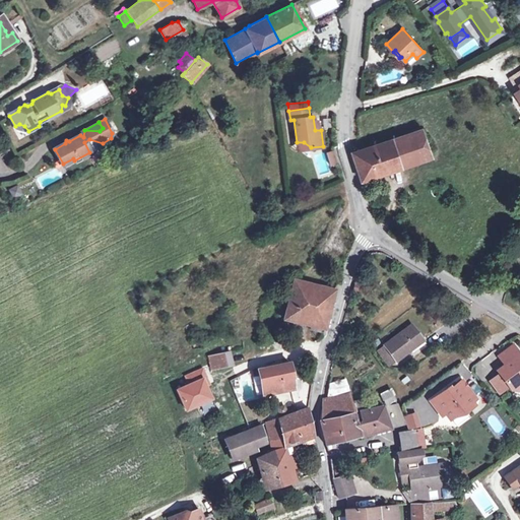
[(421,129),(393,138),(402,166),(431,155),(421,129)]
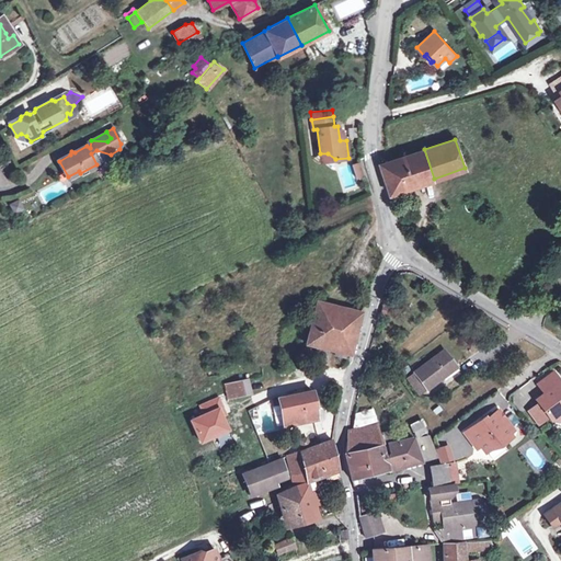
[(434,179),(424,149),(384,163),(381,164),(391,193),(392,193),(434,179)]
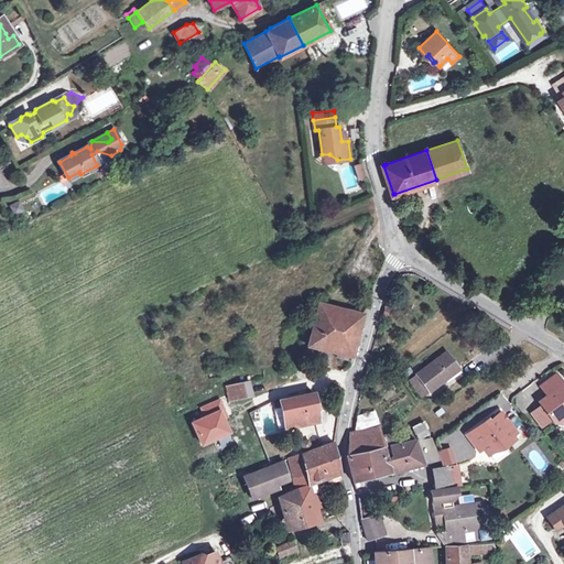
[(91,154),(97,165),(110,158),(111,155),(97,151),(91,154)]
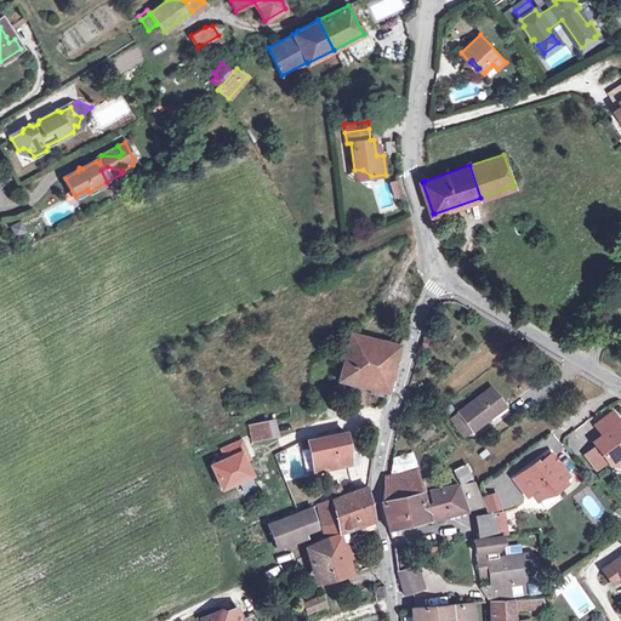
[(398,180),(389,182),(394,197),(403,194),(398,180)]
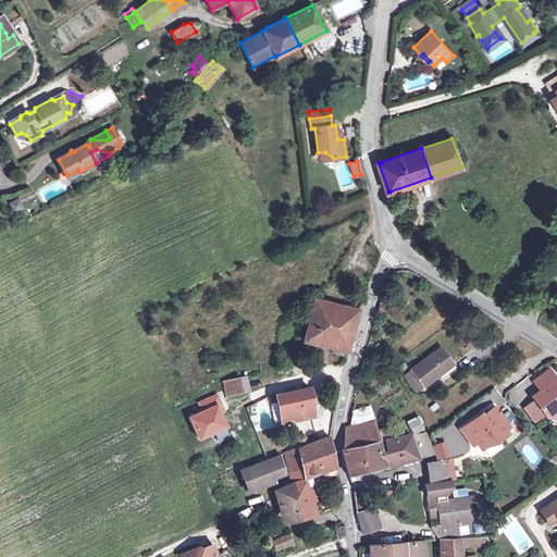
[(454,197),(446,202),(454,212),(446,220),(454,229),(460,222),(455,214),(463,208),(454,197)]
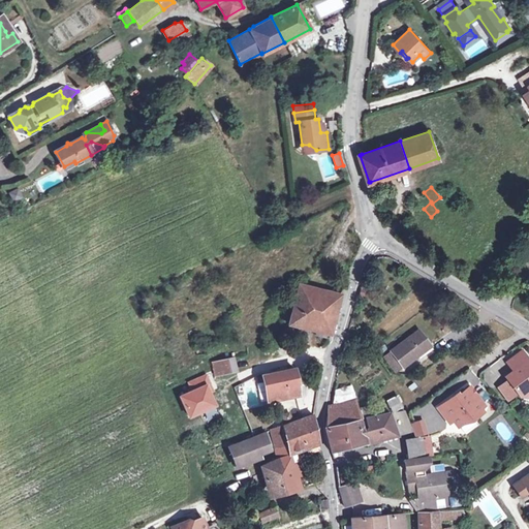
[(20,189),(9,191),(11,201),(22,199),(20,189)]
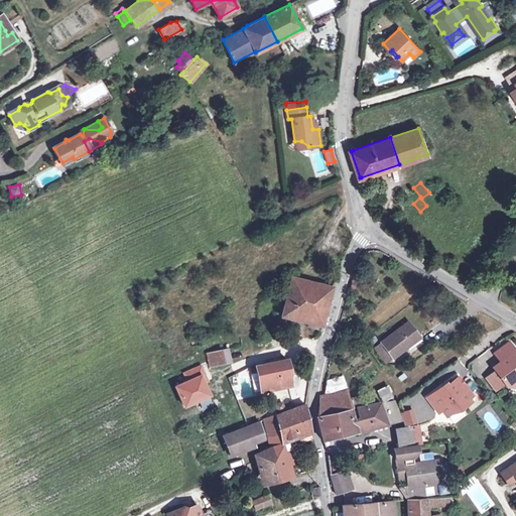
[(308,323),(320,326),(332,287),(290,277),(280,316),(308,323)]
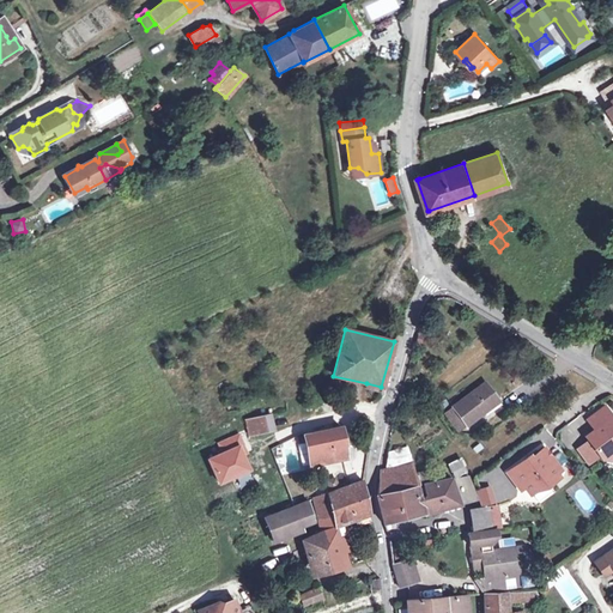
[(485,382),(453,406),(466,425),(484,412),(481,411),(497,399),(485,382)]
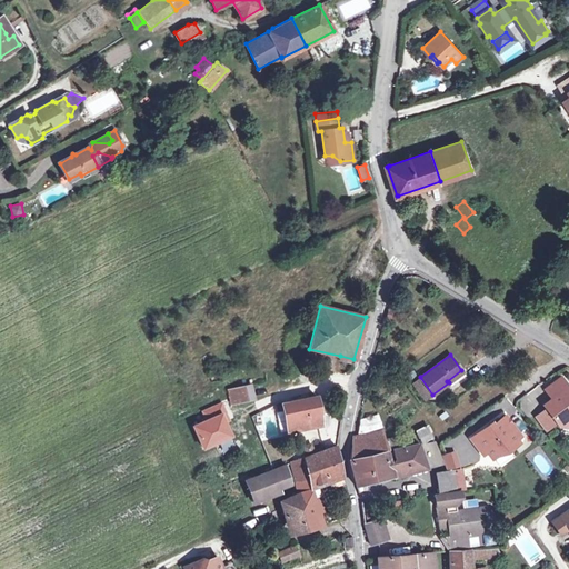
[(465,376),(461,370),(447,381),(449,382),(450,386),(465,376)]
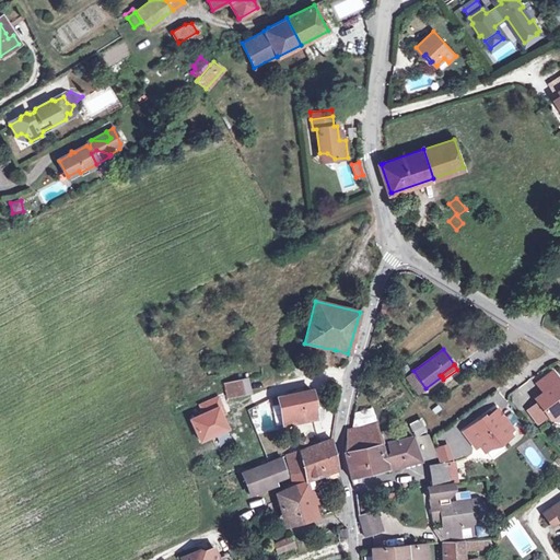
[(426,388),(413,371),(406,376),(419,394),(426,388)]
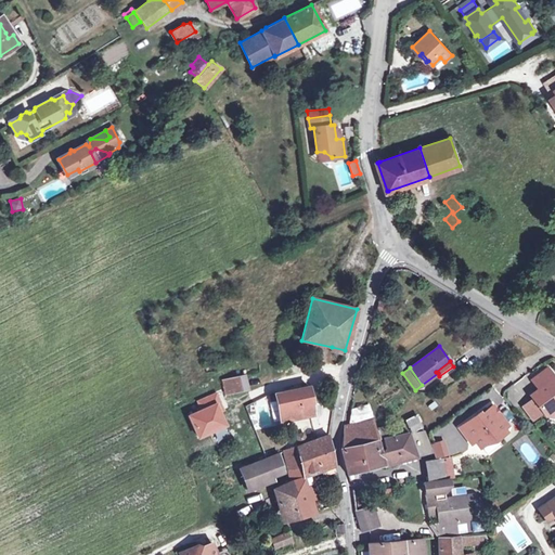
[(529,396),(531,400),(541,412),(544,415),(553,417),(554,403),(554,382),(546,369),(530,381),(537,389),(529,396)]
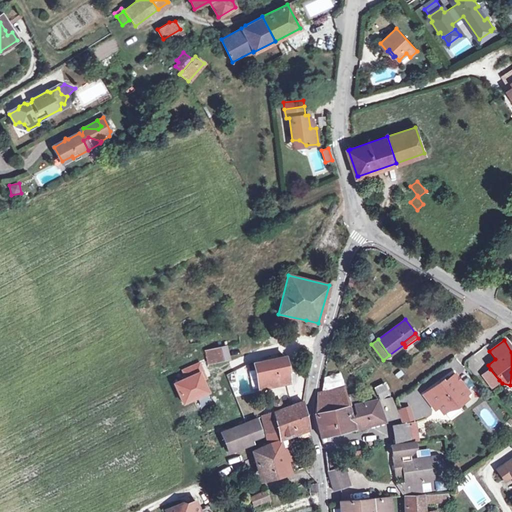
[(225,346),(206,351),(207,359),(208,363),(228,358),(225,346)]
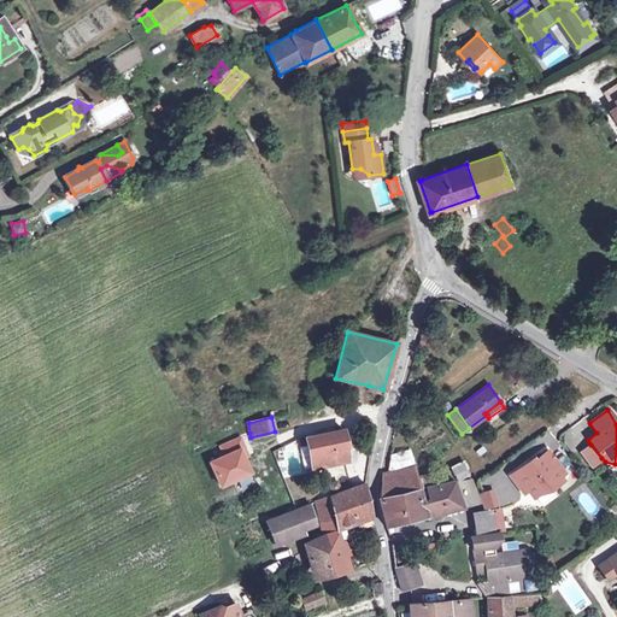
[(248,423),(231,427),(233,436),(250,433),(248,423)]
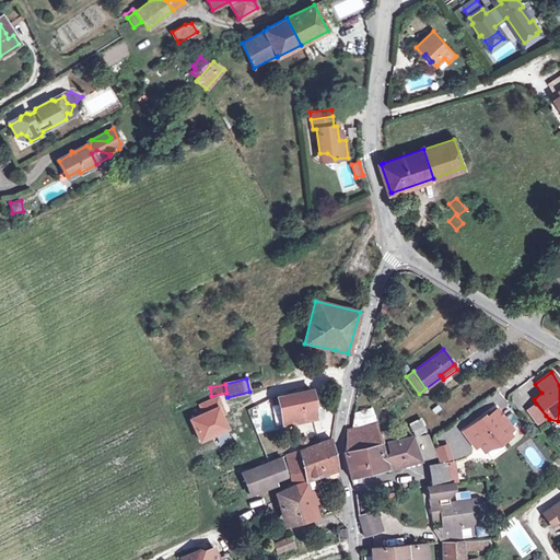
[(203,389),(205,391),(207,403),(228,397),(226,393),(211,396),(210,387),(203,389)]
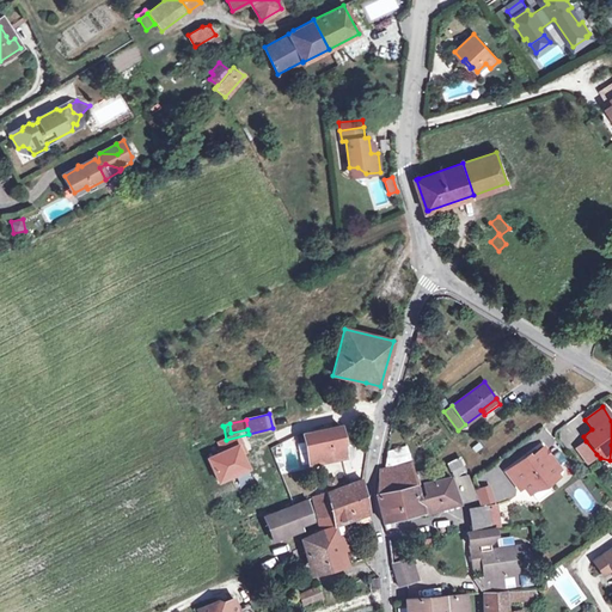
[(344,445),(340,427),(304,434),(310,464),(344,457),(344,445)]
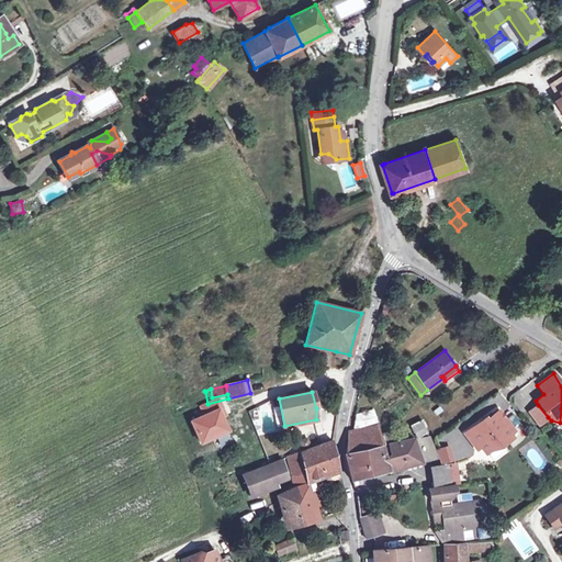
[(548,417),(538,405),(528,413),(538,425),(548,417)]
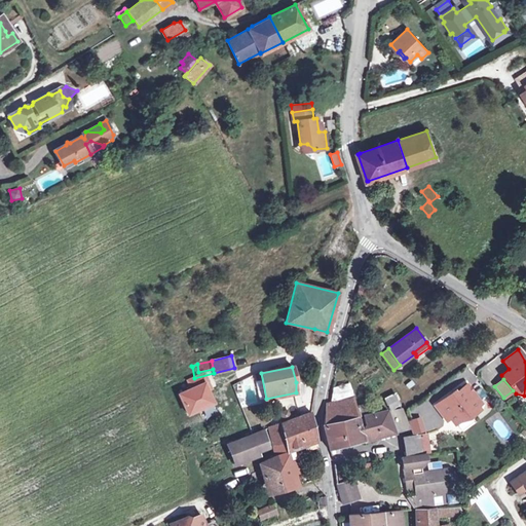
[(453,389),(445,396),(448,399),(437,407),(444,417),(447,414),(450,417),(454,423),(467,414),(470,416),(479,409),(477,407),(473,402),(477,399),(465,384),(460,389),(455,392),(453,389)]
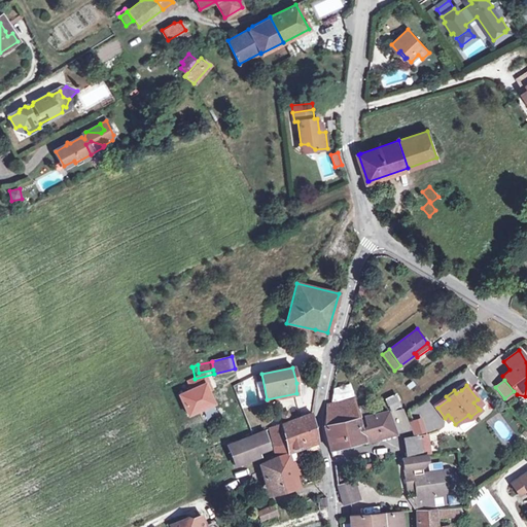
[(384,398),(390,412),(401,407),(396,394),(384,398)]
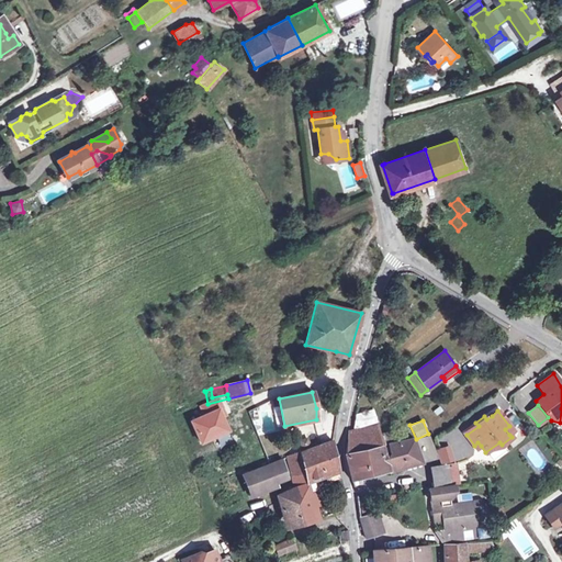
[(464,433),(467,435),(479,426),(475,423),(464,433)]
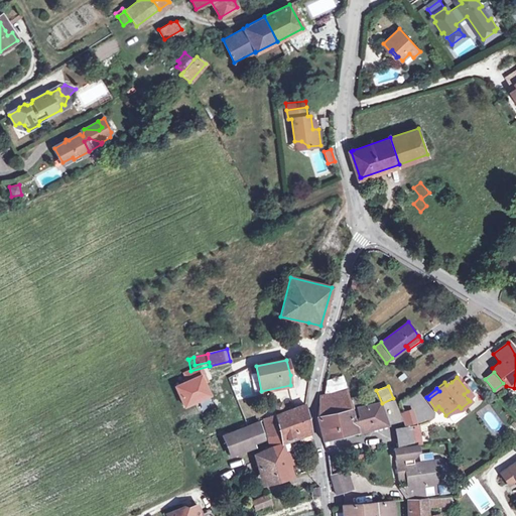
[(336,411),(351,409),(346,391),(324,396),(319,396),(317,415),(317,417),(316,416),(320,437),(323,437),(323,440),(342,435),(336,411)]
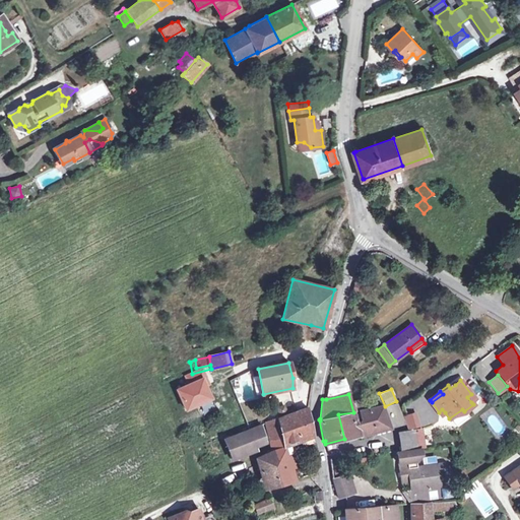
[(355,411),(360,411),(369,409),(367,398),(353,400),(355,411)]
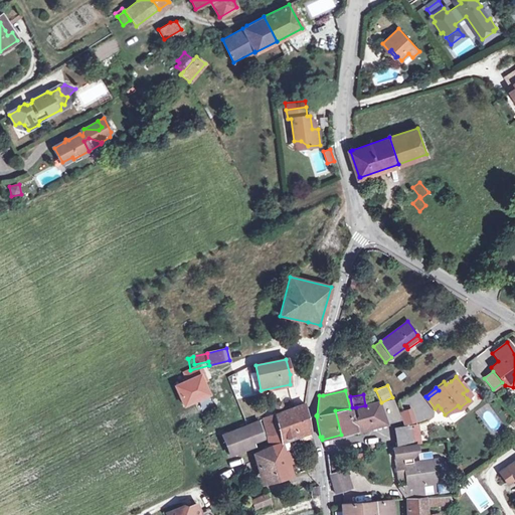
[(238,407),(243,418),(246,424),(259,420),(262,418),(254,400),(238,407)]
